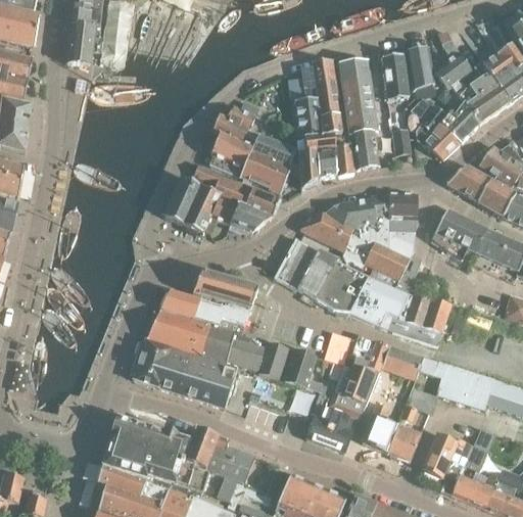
[(0,0),(0,2),(33,10),(35,0),(0,0)]
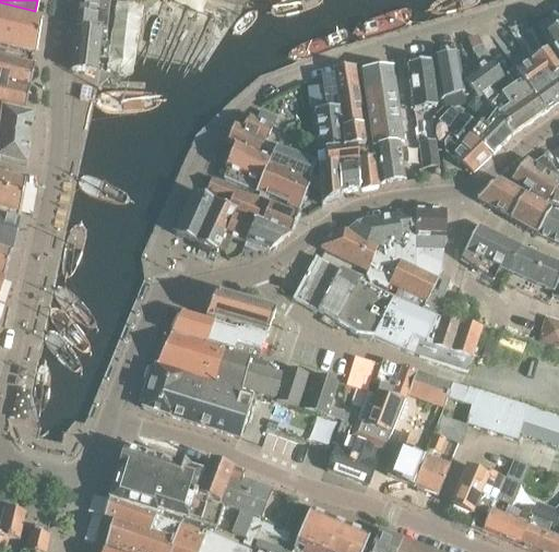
[(105,28),(107,0),(79,0),(76,26),(72,67),(97,69),(98,55),(109,56),(113,30),(105,28)]
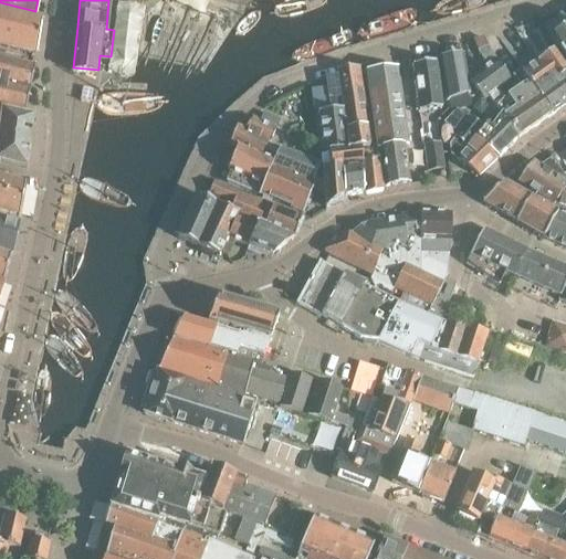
[(0,8),(0,42),(37,50),(42,14),(0,8)]
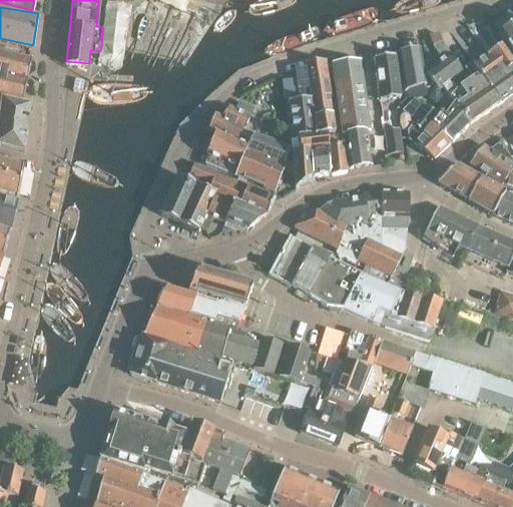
[(512,21),(499,31),(506,41),(512,51),(512,21)]
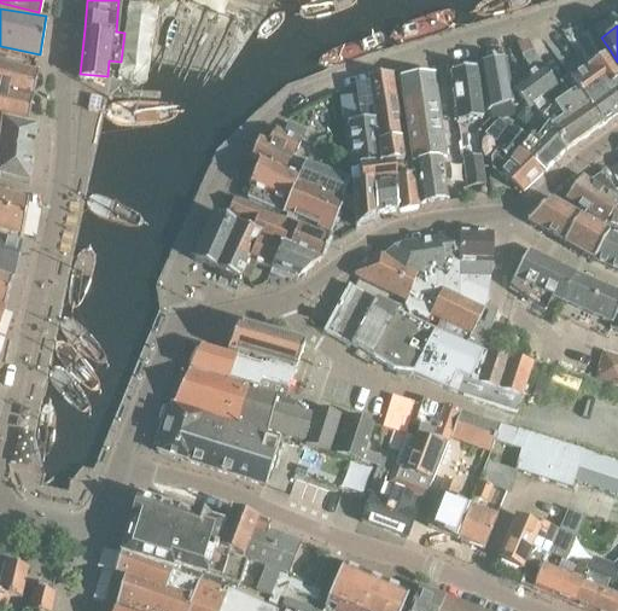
[(535,100),(536,102),(543,95),(543,94),(557,83),(541,63),(543,62),(536,51),(531,46),(528,38),(517,39),(522,51),(534,68),(513,83),(530,104),(535,100)]
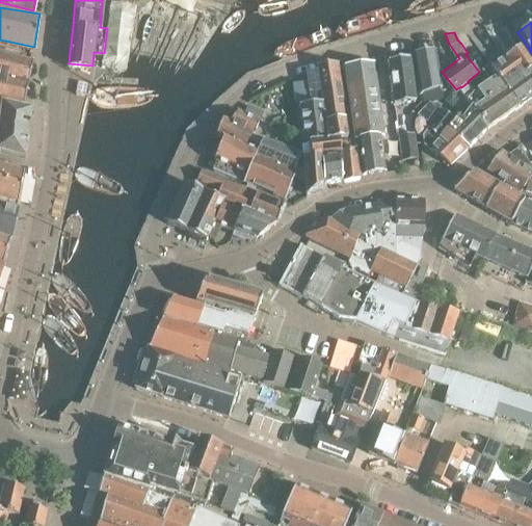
[(490,60),(489,61),(519,102),(531,93),(531,53),(525,43),(507,55),(506,55),(493,64),(490,60)]
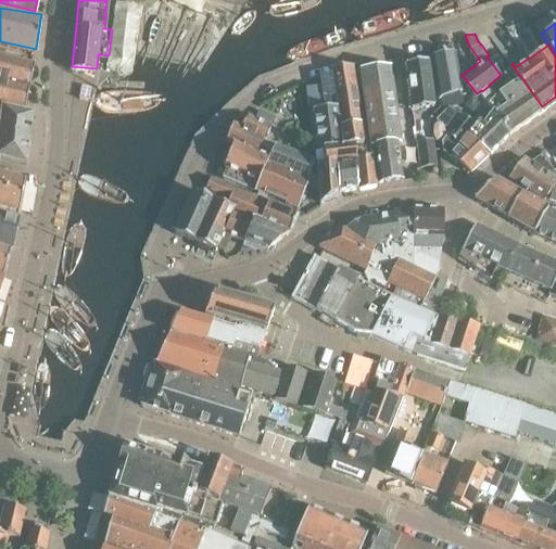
[(436,54),(443,93),(460,87),(454,51),(436,54)]
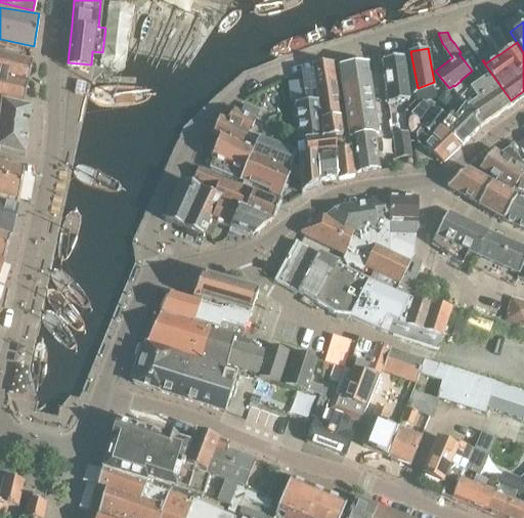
[(0,95),(1,96),(24,100),(33,56),(0,49),(0,95)]
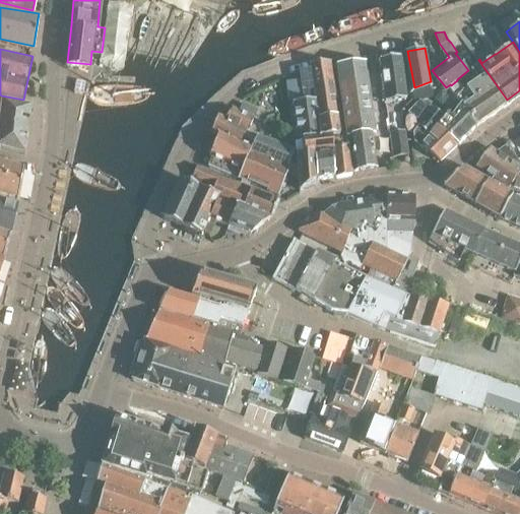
[(381,54),(387,97),(406,94),(401,52),(381,54)]
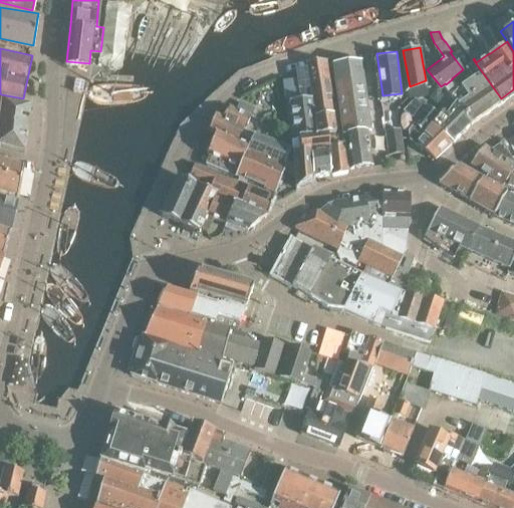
[(340,109),(368,104),(361,56),(333,61),(340,109)]
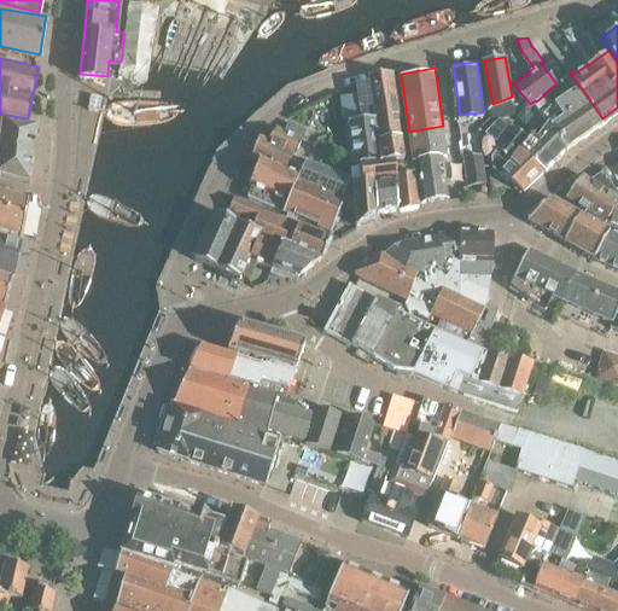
[(369,75),(369,80),(378,138),(382,138),(385,161),(403,159),(397,114),(398,114),(394,71),(369,75)]
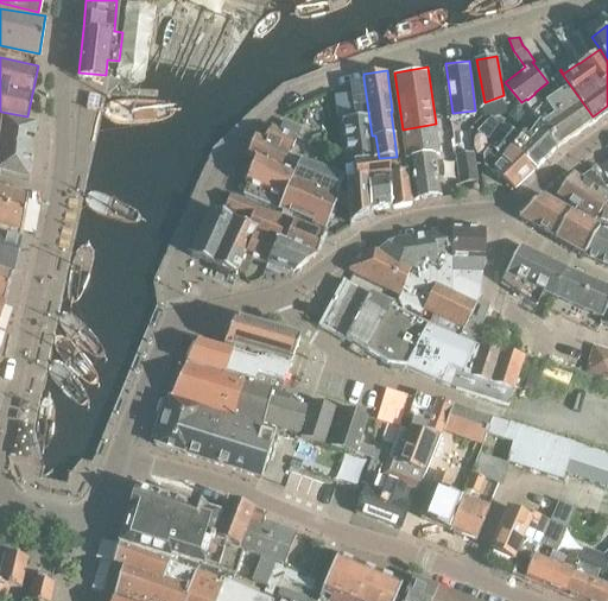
[(527,100),(520,105),(539,119),(555,143),(593,116),(559,70),(551,76),(559,88),(540,102),(534,94),(527,100)]
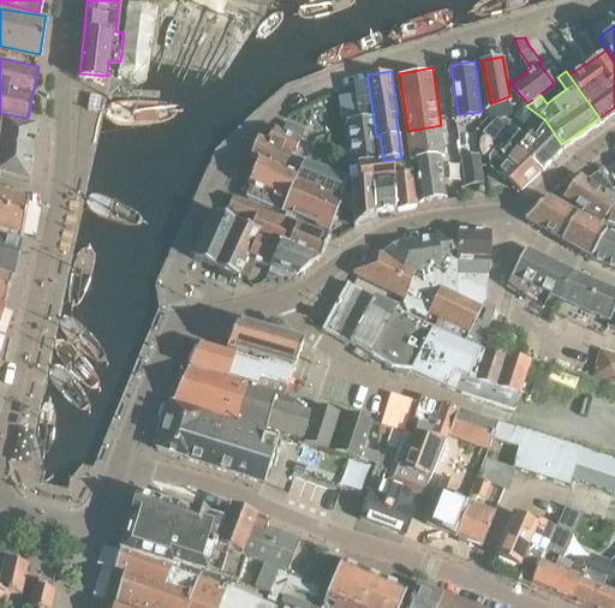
[(347,118),(353,164),(383,160),(380,137),(376,137),(368,79),(356,82),(360,117),(347,118)]
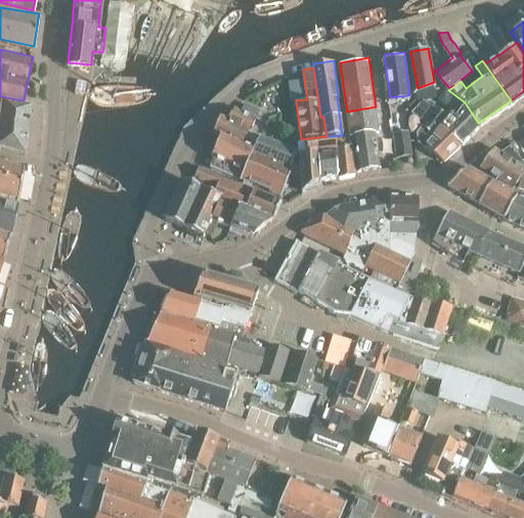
[(0,144),(25,152),(30,103),(24,102),(24,100),(1,96),(0,103),(0,144)]
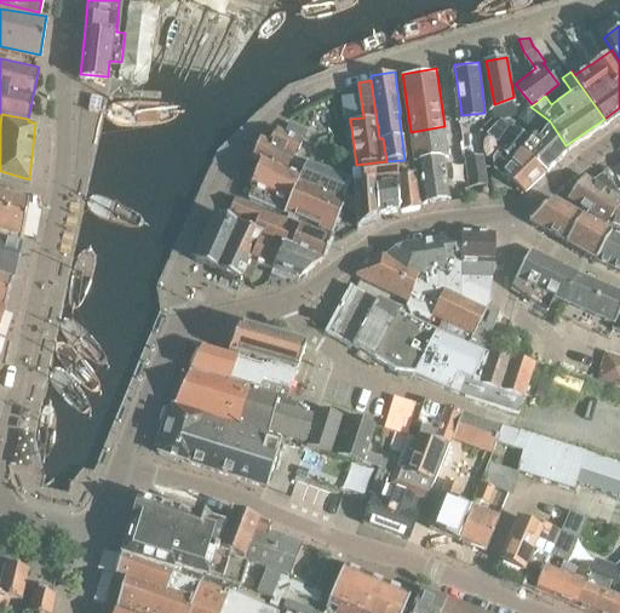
[(500,168),(499,168),(526,189),(545,170),(528,153),(527,154),(522,149),(526,145),(524,144),(530,137),(529,136),(509,119),(506,121),(514,126),(498,145),(499,147),(493,155),(495,165),(500,168)]
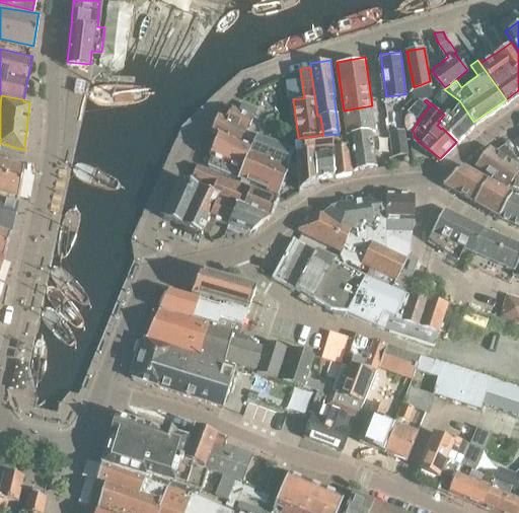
[(211,129),(218,132),(240,141),(240,140),(246,126),(247,127),(256,106),(245,100),(241,110),(232,105),(224,116),(217,113),(211,129)]
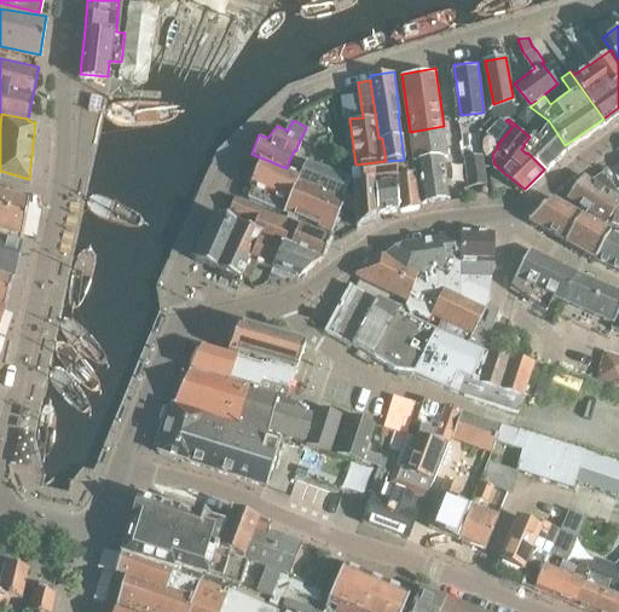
[(532,131),(528,136),(530,137),(524,144),(525,145),(521,149),(526,154),(527,153),(544,169),(566,146),(565,145),(549,121),(538,136),(532,131)]
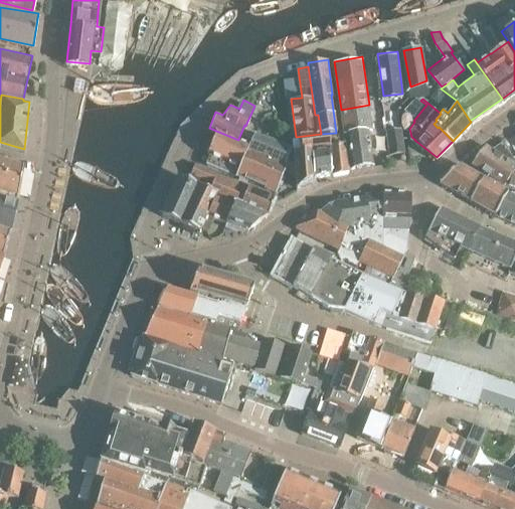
[(345,131),(346,142),(348,142),(350,166),(373,162),(368,128),(372,128),(369,105),(341,110),(344,131),(345,131)]
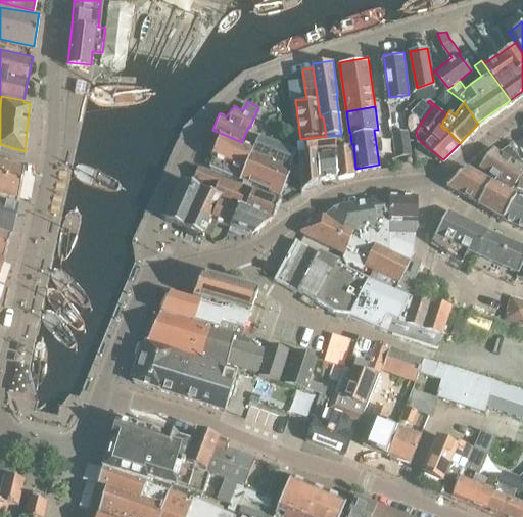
[(408,129),(393,131),(396,155),(411,153),(408,129)]
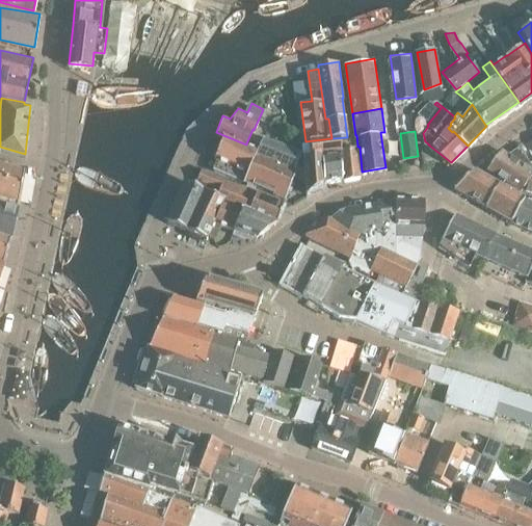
[(243,180),(255,155),(257,149),(246,143),(246,145),(223,135),(214,157),(216,157),(212,167),(243,180)]
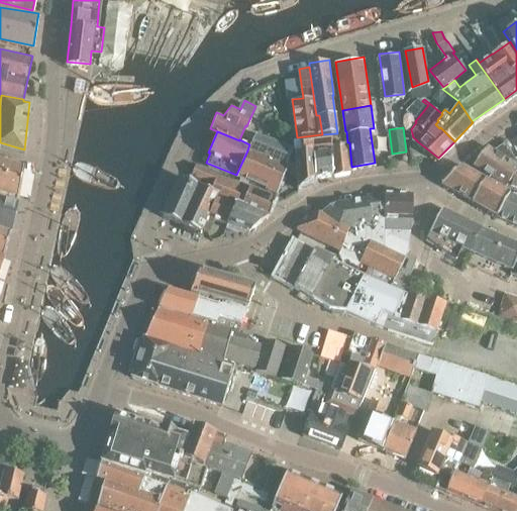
[(295,154),(295,161),(298,189),(314,178),(314,177),(315,177),(312,150),(332,148),(332,145),(347,142),(346,131),(345,131),(337,133),(322,134),(297,137),(299,152),(295,154)]
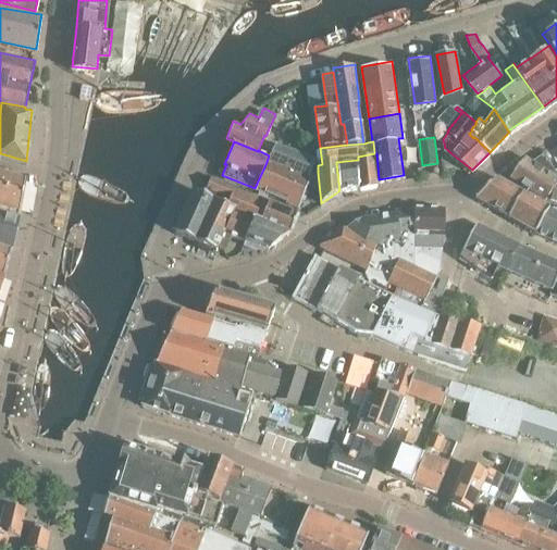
[(269,155),(267,162),(308,179),(314,160),(275,144),(269,155)]
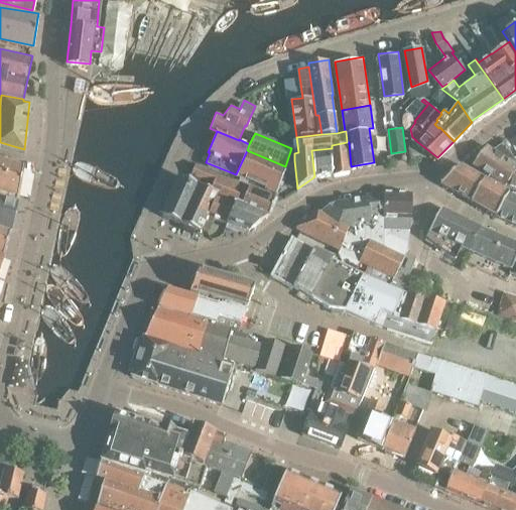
[(515,187),(515,161),(510,158),(513,154),(503,140),(493,147),(487,143),(472,162),(505,183),(515,187)]
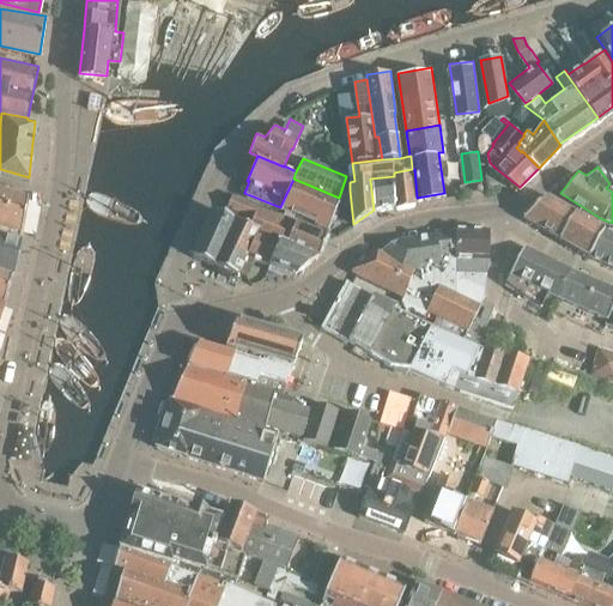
[(394,173),(394,176),(395,205),(416,200),(412,169),(394,173)]
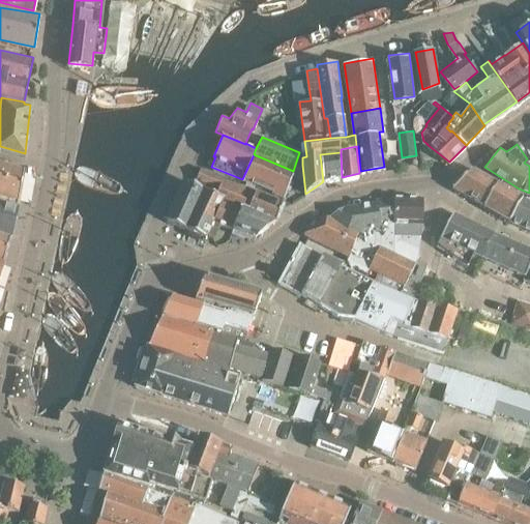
[(320,154),(323,181),(342,177),(341,152),(320,154)]
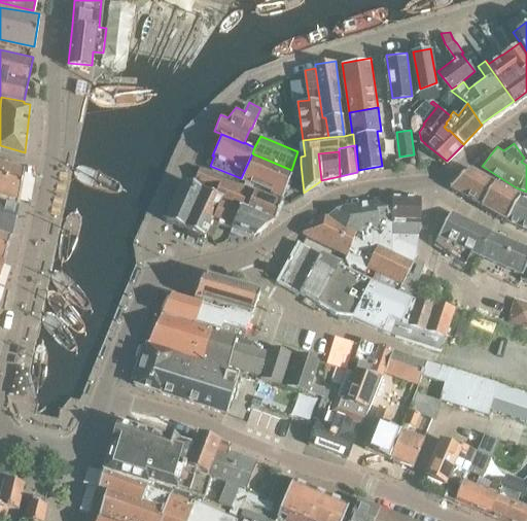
[(252,153),(241,178),(281,195),(291,170),(252,153)]
